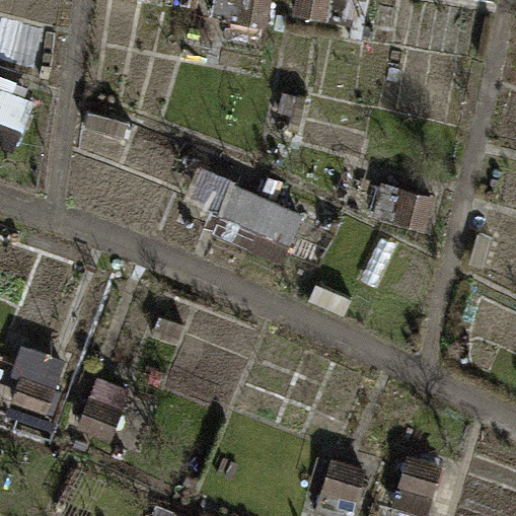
[(265,27),(269,0),(211,0),(209,17),(265,27)]
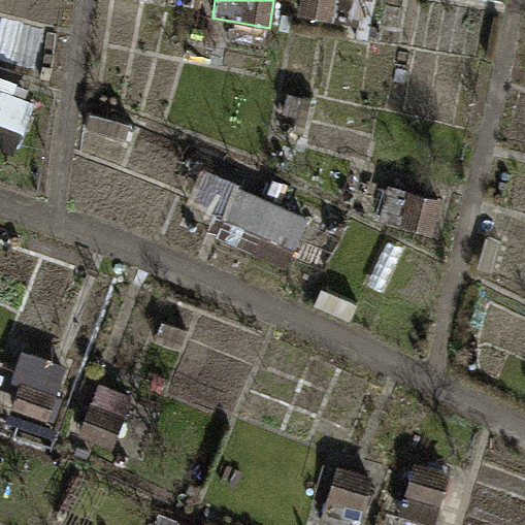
[(299,0),(297,13),(369,27),(373,0),(299,0)]
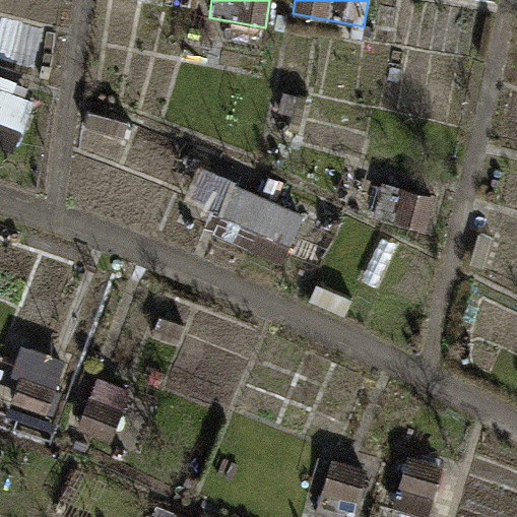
[(0,121),(19,129),(33,97),(4,85),(0,95),(0,121)]
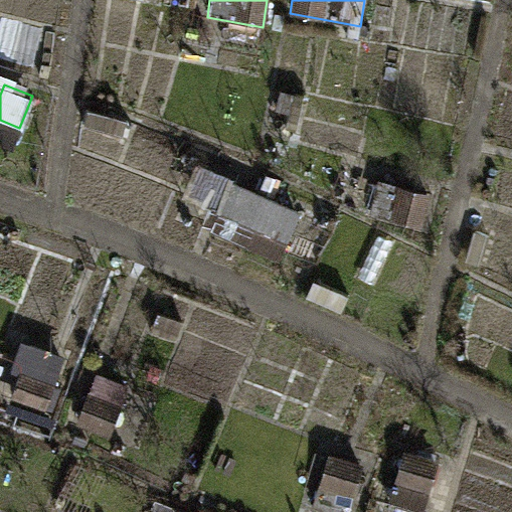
[(120,141),(125,122),(84,111),(78,130),(120,141)]
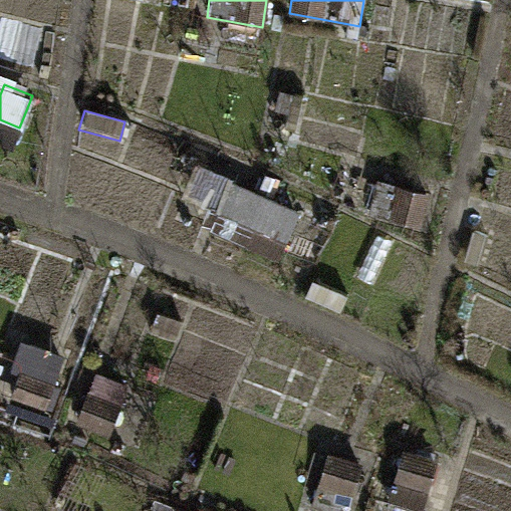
[(276,261),(299,212),(199,165),(184,196),(211,209),(203,226),(276,261)]
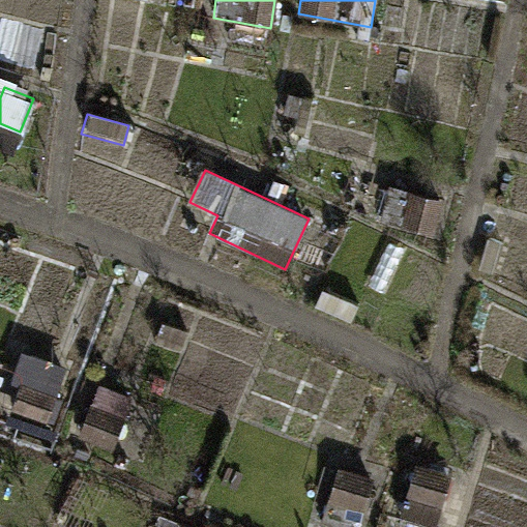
[(381,221),(432,235),(441,200),(390,186),(381,221)]
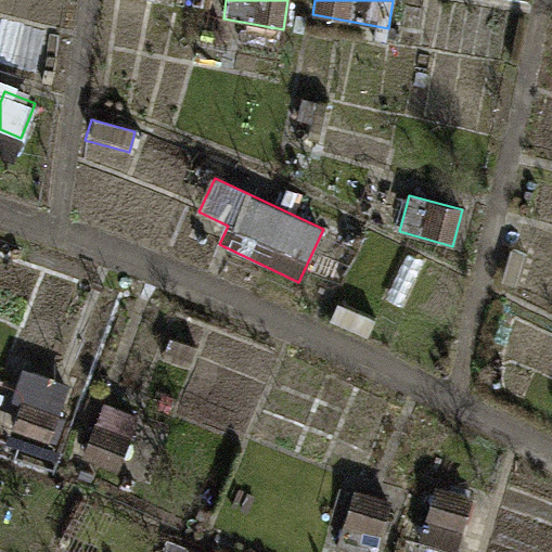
[(504,284),(518,289),(527,256),(513,252),(504,284)]
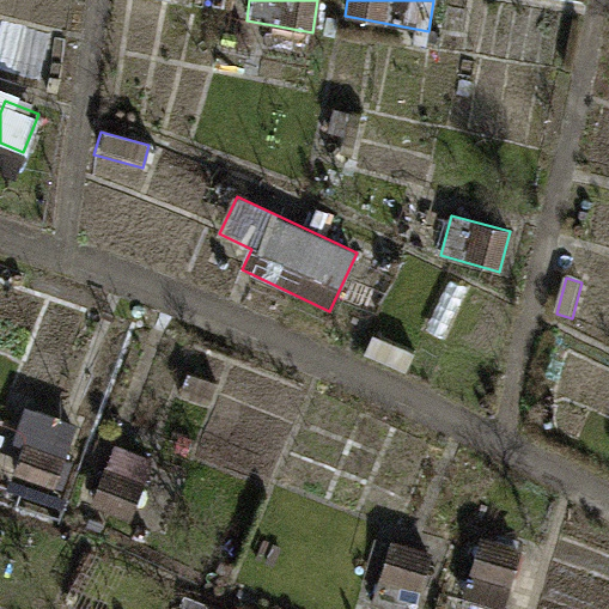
[(364,357),(406,373),(414,353),(372,336),(364,357)]
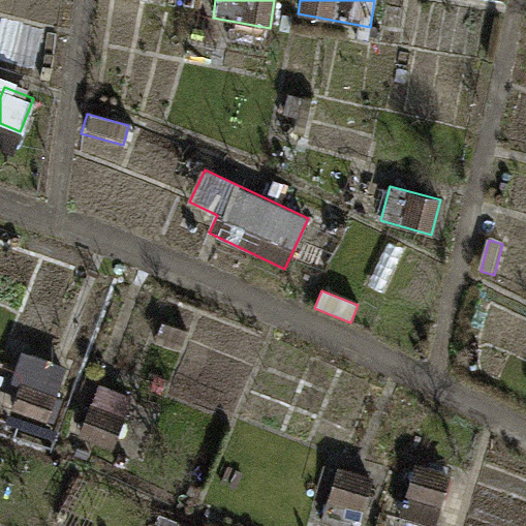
[(179,353),(186,332),(162,325),(156,346),(179,353)]
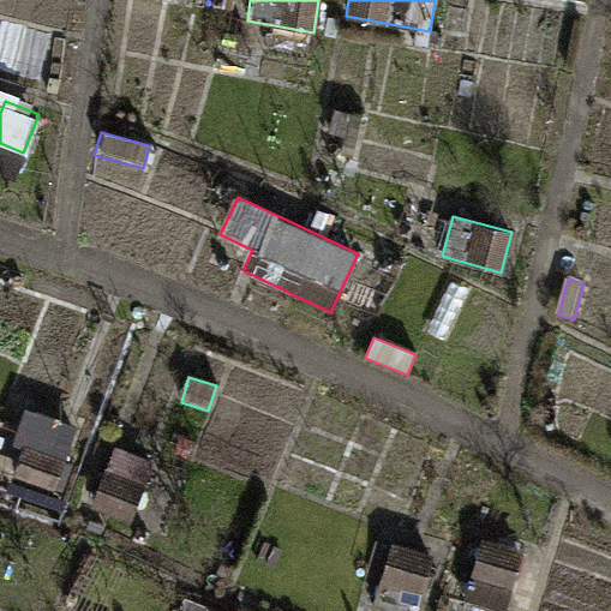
[(15,480),(52,493),(76,427),(39,413),(15,480)]
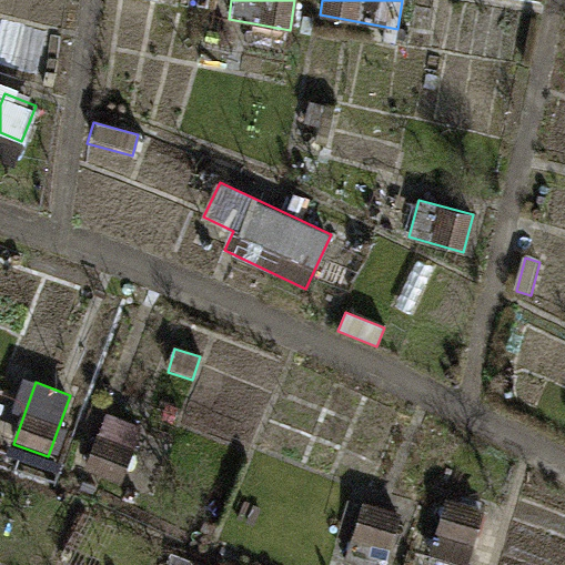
[(84,467),(121,482),(143,427),(107,413),(84,467)]
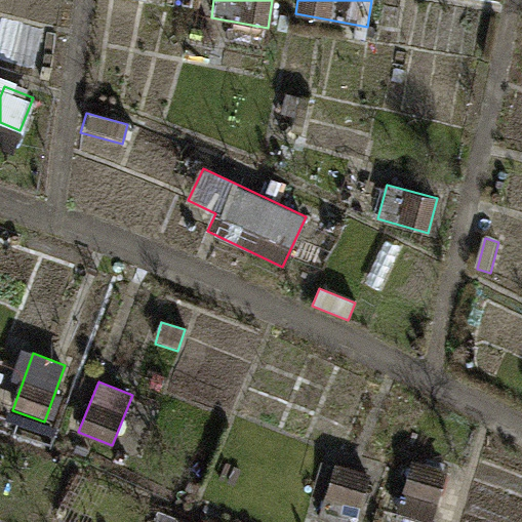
[(432,521),(446,470),(407,459),(393,512),(428,521),(432,521)]
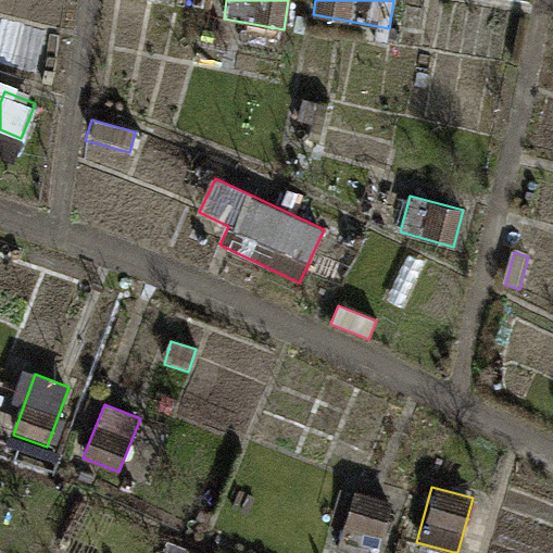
[(336,547),(354,552),(375,552),(391,504),(353,492),(336,547)]
